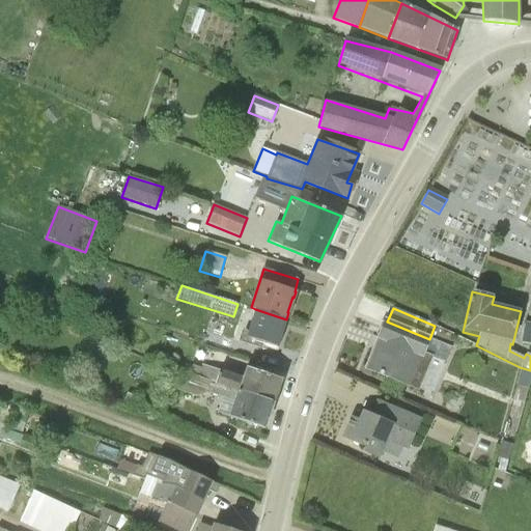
[(286,319),(255,309),(249,330),(245,329),(241,342),(259,348),(261,342),(278,347),(286,319)]
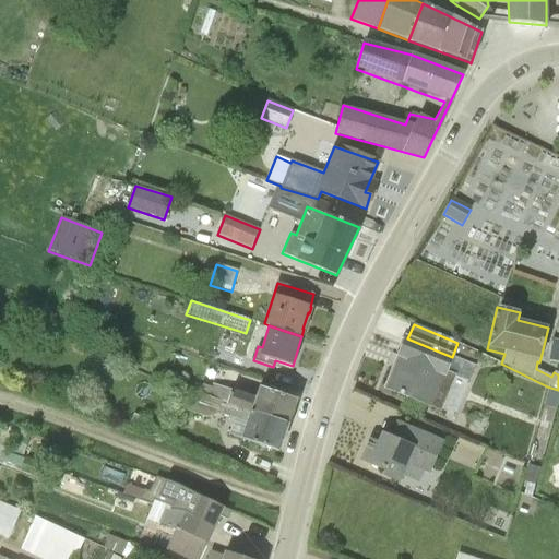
[(402,358),(390,390),(405,396),(427,405),(441,411),(455,376),(448,372),(453,357),(452,357),(407,339),(406,337),(399,356),(402,358)]
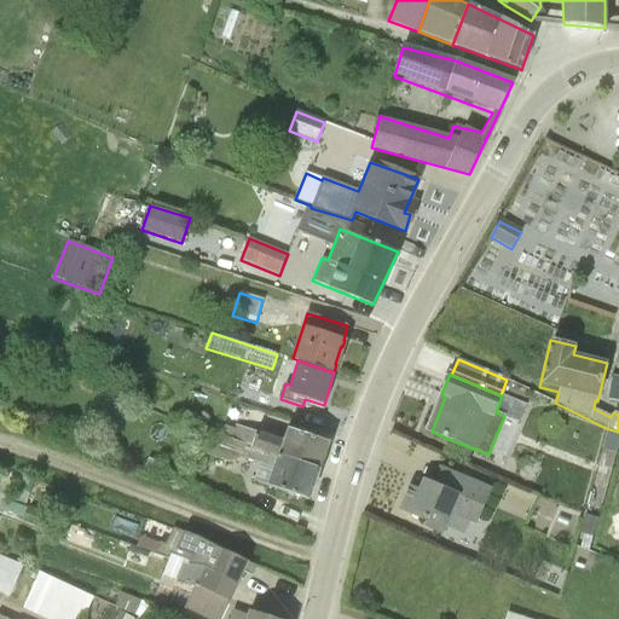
[(618,377),(612,376),(607,399),(618,401),(618,377)]
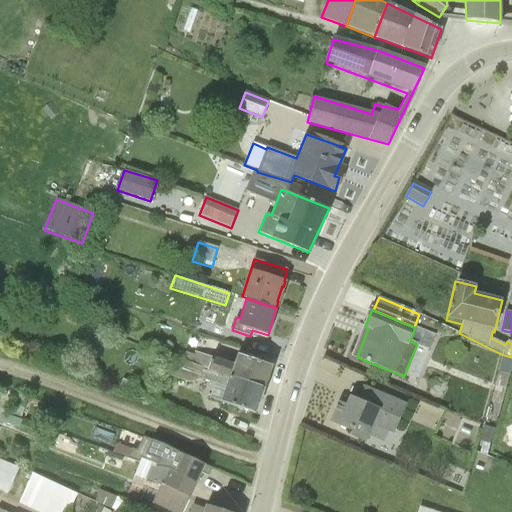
[(368,328),(365,326),(363,325),(358,337),(351,355),(357,357),(368,328)]
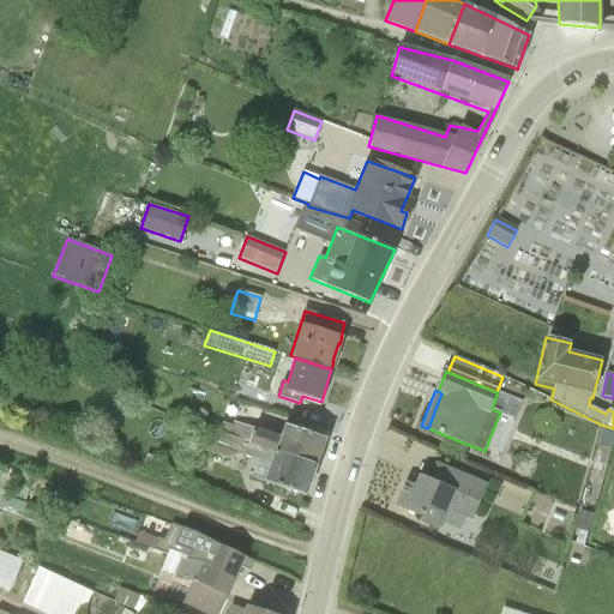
[(492,409),(500,413),(513,420),(522,402),(498,392),(492,409)]
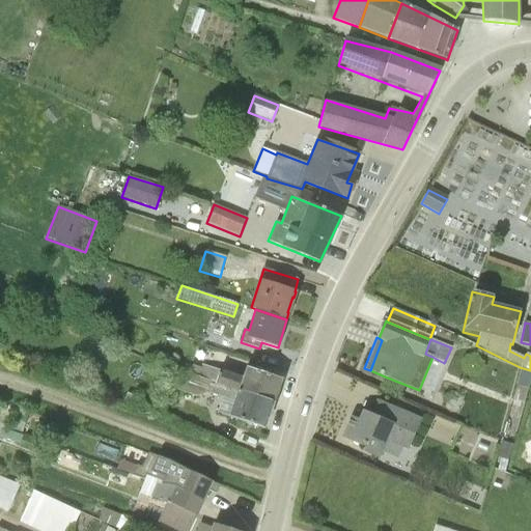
[(243,379),(202,365),(201,368),(192,365),(189,374),(273,402),(280,381),(247,369),(243,379)]
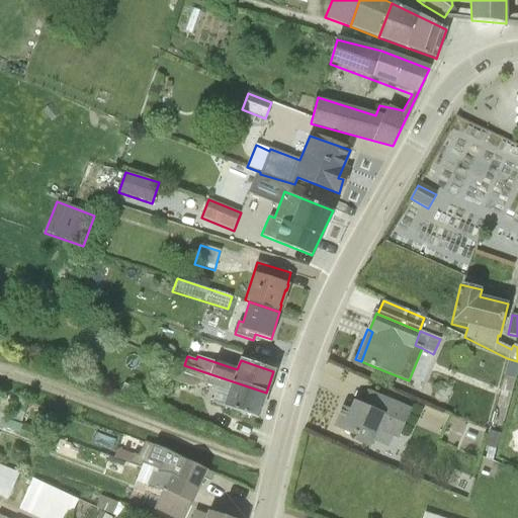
[(517,369),(517,361),(507,358),(499,390),(511,394),(517,369)]
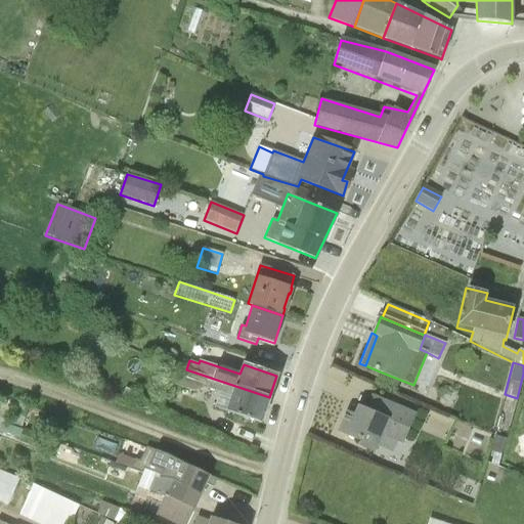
[(181,366),(175,385),(193,392),(206,388),(219,393),(214,406),(261,423),(269,397),(186,369),(181,366)]
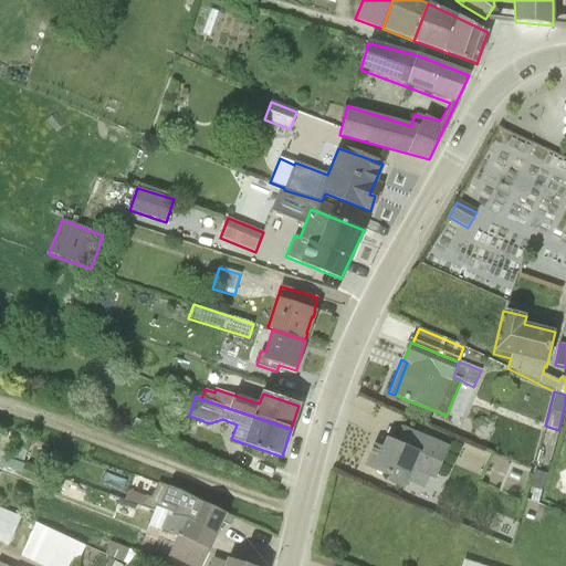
[(432,410),(410,401),(405,416),(427,425),(432,410)]
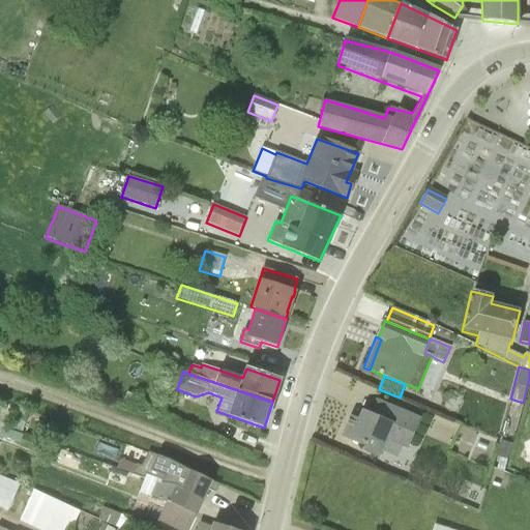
[(419,420),(378,402),(378,404),(384,408),(378,418),(362,412),(359,421),(351,418),(345,436),(364,445),(361,451),(378,460),(385,441),(408,448),(419,420)]
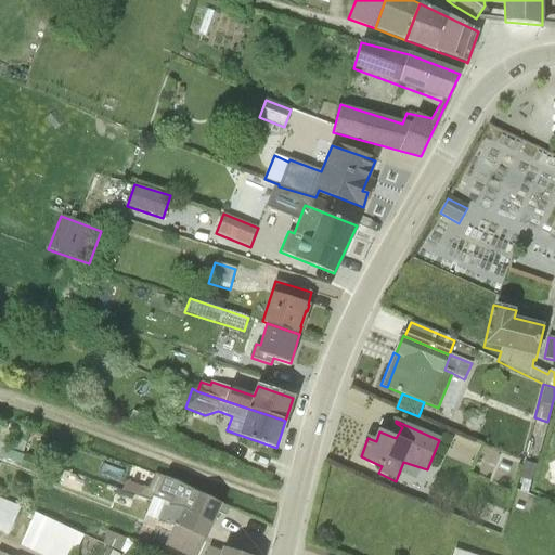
[(17,427),(11,451),(24,455),(31,433),(17,427)]
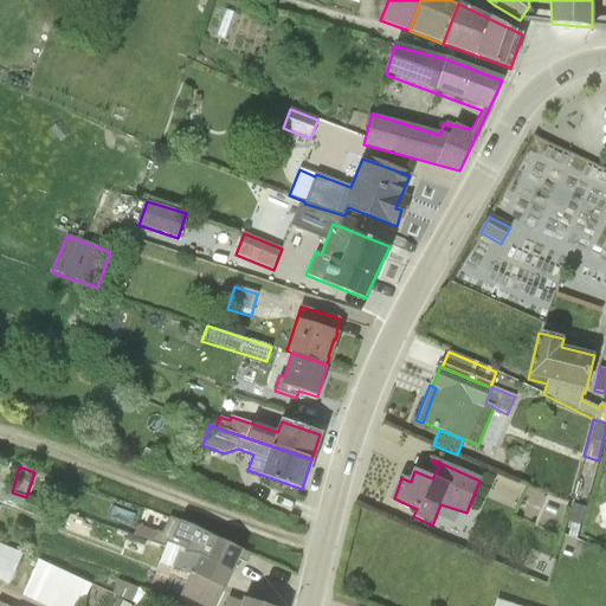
[(571,503),(565,522),(579,527),(585,508),(571,503)]
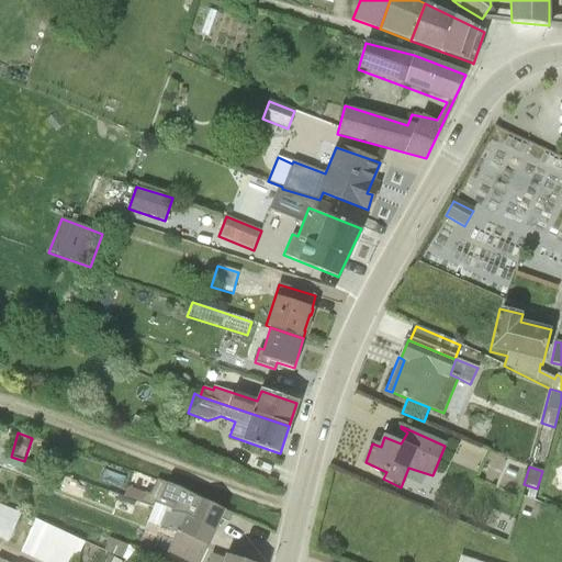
[(128,487),(123,498),(154,509),(156,503),(215,530),(221,519),(227,523),(232,514),(156,479),(150,495),(128,487)]
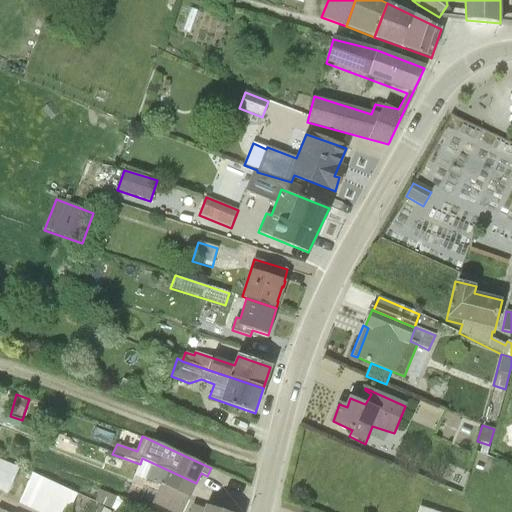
[(142,458),(140,464),(135,475),(160,486),(153,501),(174,511),(182,511),(196,483),(142,458)]
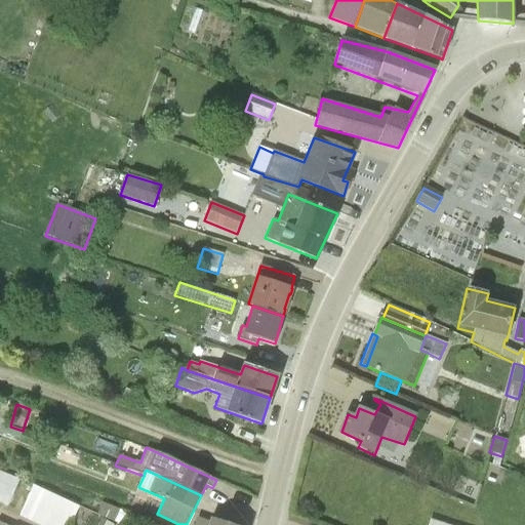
[(0,471),(0,503),(7,507),(19,480),(0,471)]
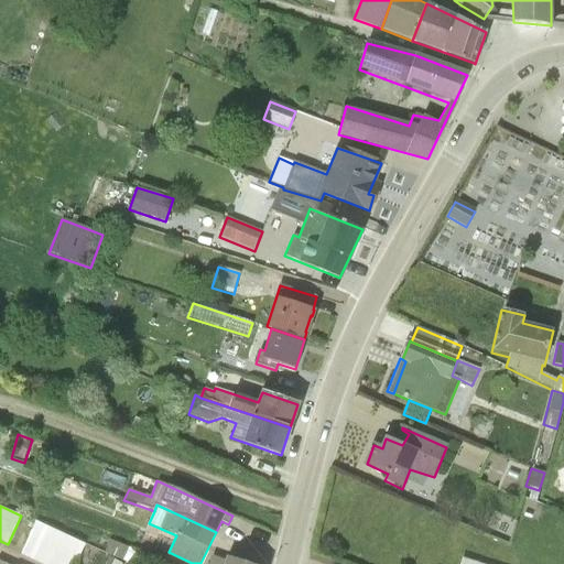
[(35,522),(20,555),(39,563),(76,563),(85,545),(35,522)]
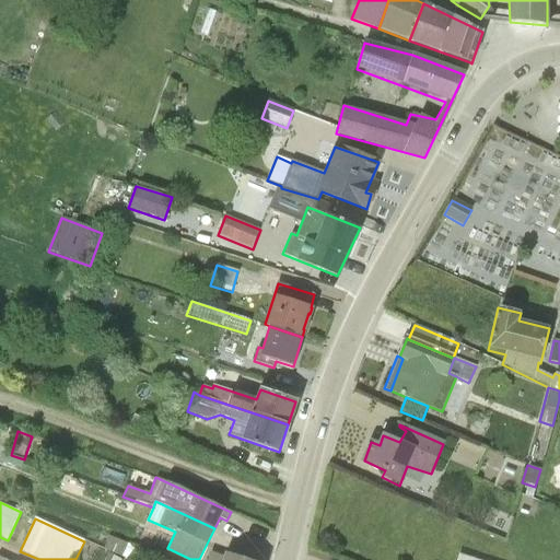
[(108,536),(103,549),(121,557),(128,544),(108,536)]
